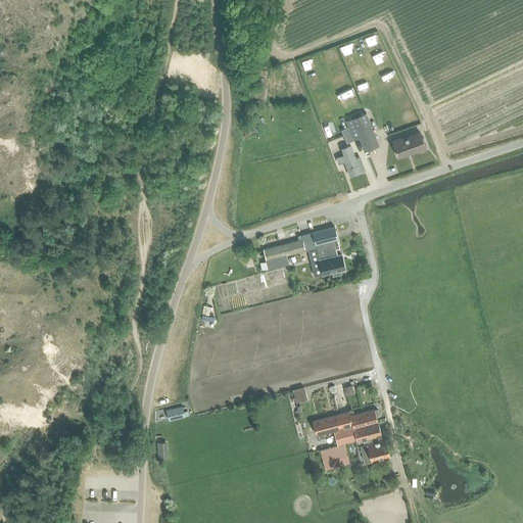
[(348,127),(353,140),(359,138),(364,151),(379,145),(366,113),(346,122),(348,127)]
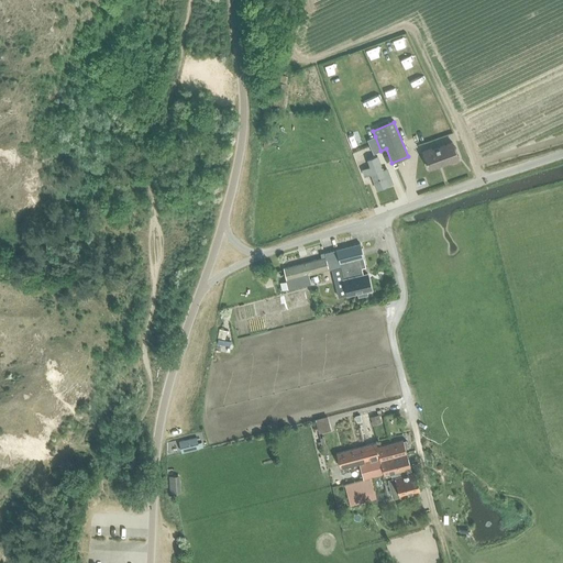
[(373,154),(381,151),(375,136),(367,139),(373,154)]
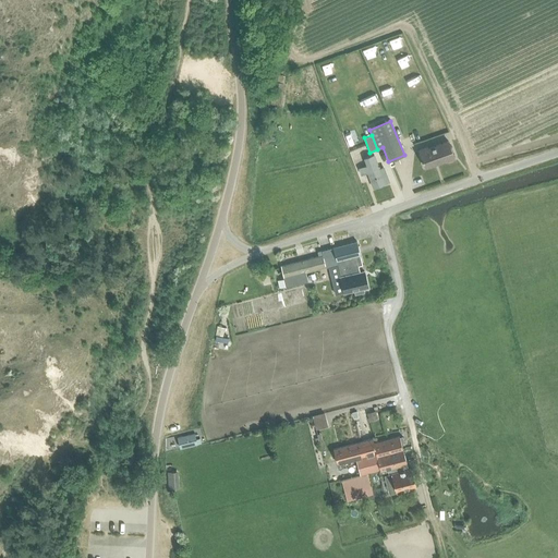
[(419,150),(425,168),(446,160),(446,161),(455,158),(448,142),(428,148),(427,147),(419,150)]
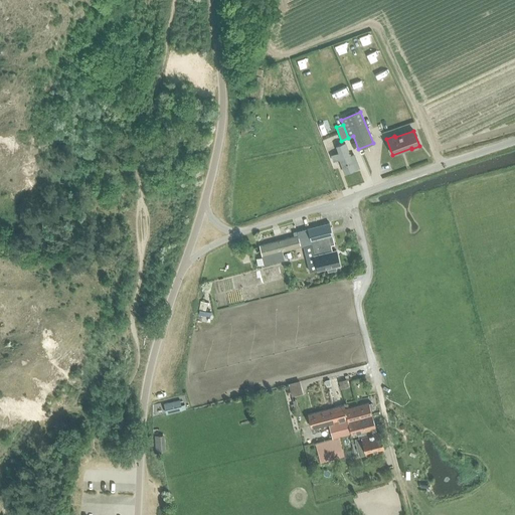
[(354,155),(350,156),(345,143),(337,146),(339,153),(331,156),(334,162),(340,159),(345,173),(359,168),(354,155)]
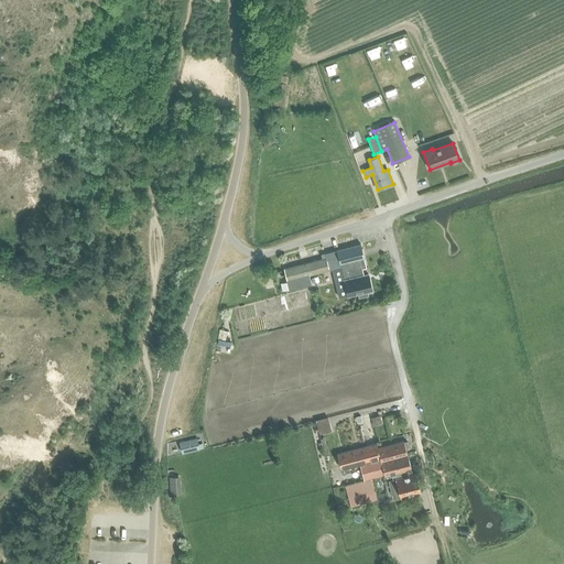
[(325,253),(321,256),(322,259),(325,271),(333,269),(340,267),(340,263),(364,258),(365,258),(361,245),(337,250),(337,251),(325,253)]
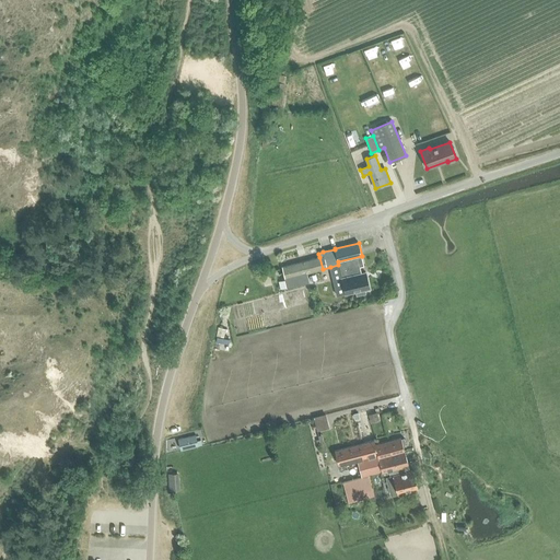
[(338,265),(330,267),(337,295),(345,293),(356,291),(357,295),(365,293),(364,289),(369,288),(365,272),(361,273),(360,267),(363,266),(361,256),(338,261),(338,265)]
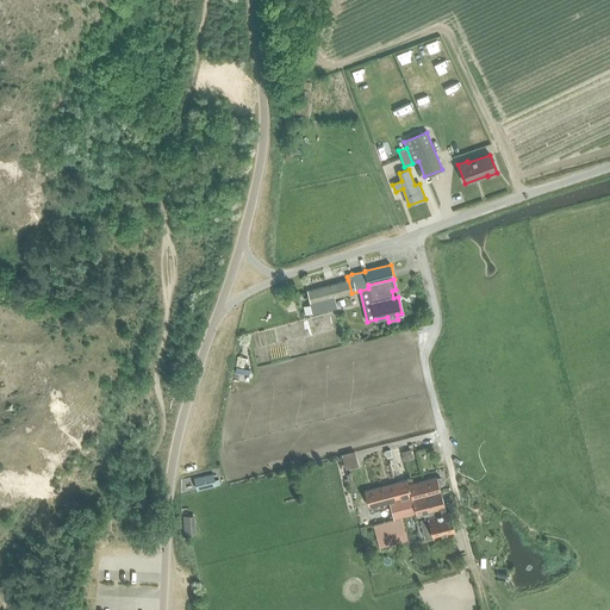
[(348,280),(328,285),(331,298),(334,298),(352,293),(348,280)]
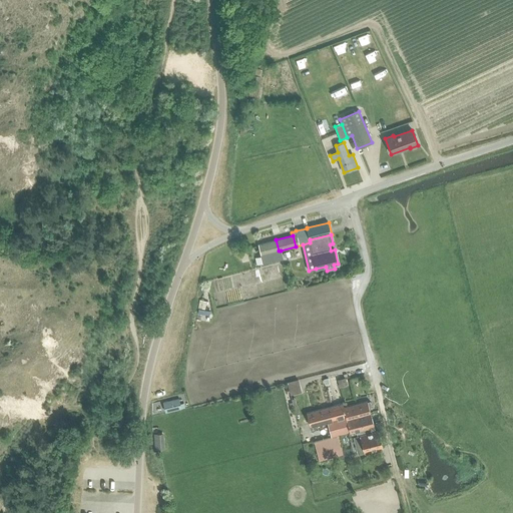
[(276,239),(258,244),(261,255),(263,264),(283,259),(281,250),(279,250),(276,239)]
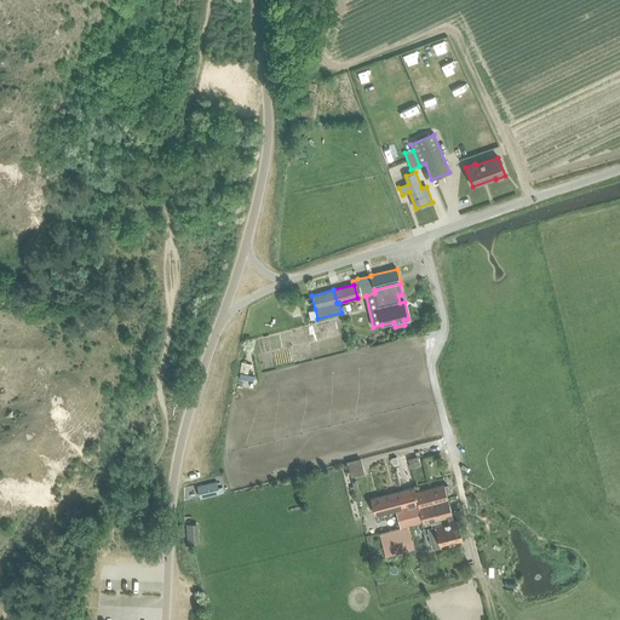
[(417,457),(407,459),(409,468),(418,465),(417,457)]
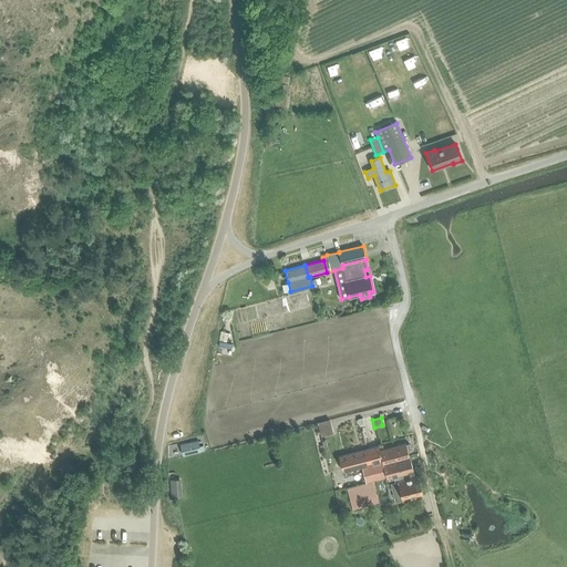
[(334,435),(330,419),(320,421),(323,437),(334,435)]
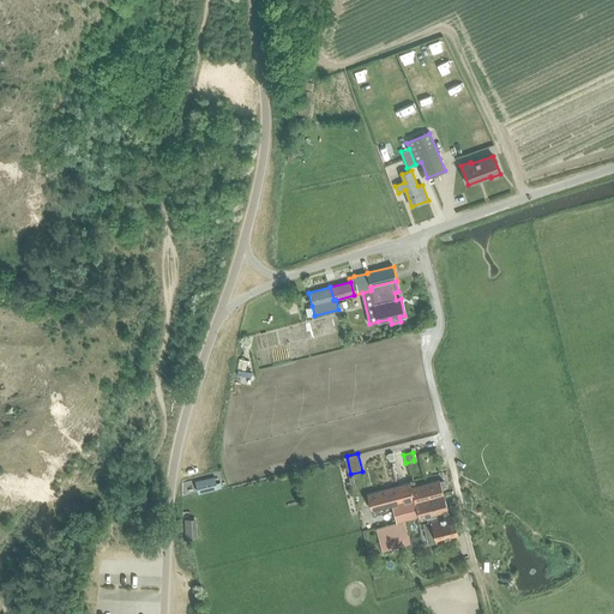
[(214,476),(196,482),(196,485),(199,494),(221,488),(220,482),(215,483),(214,476)]
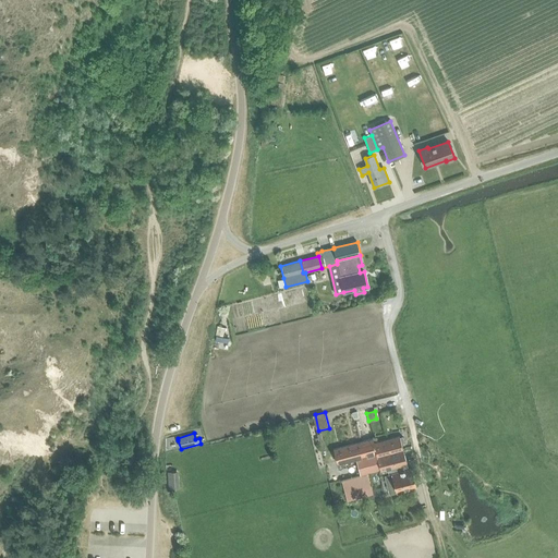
[(374,444),(381,470),(380,470),(380,471),(387,469),(389,474),(384,475),(389,494),(396,492),(416,486),(412,469),(408,469),(399,436),(374,444)]
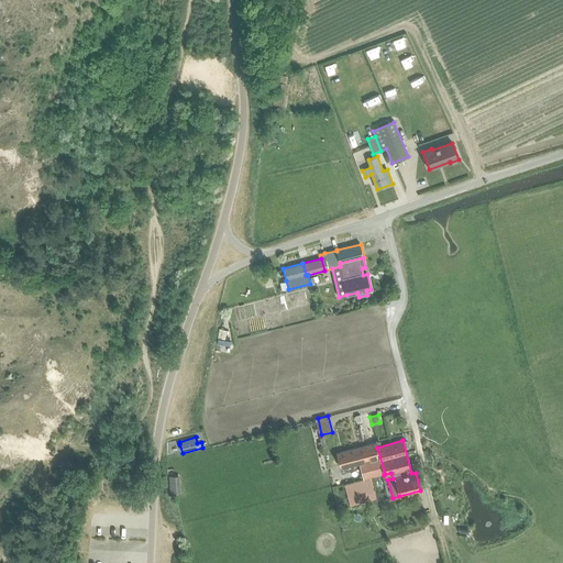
[(376,442),(337,453),(340,467),(359,463),(363,479),(372,477),(384,474),(385,474),(377,448),(376,442)]
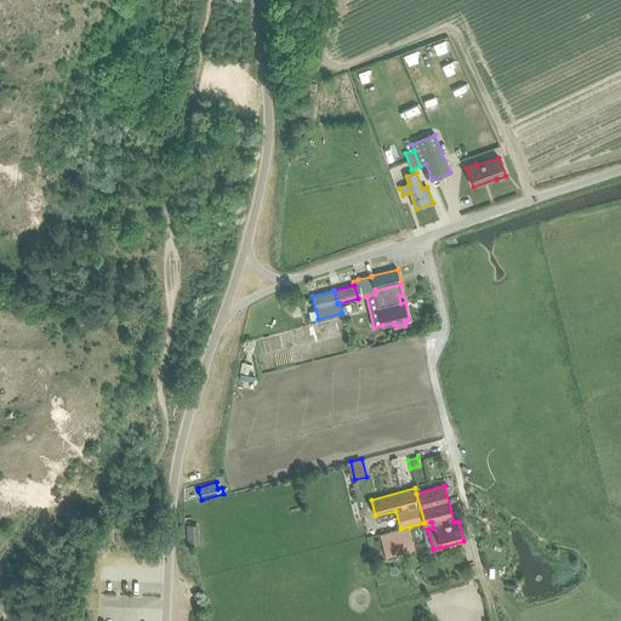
[(187,527),(188,546),(197,545),(195,525),(187,527)]
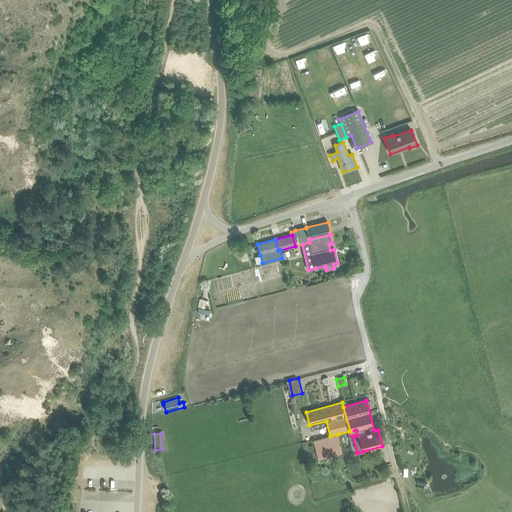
[(330,436),(313,441),(318,460),(343,455),(338,434),(330,436)]
